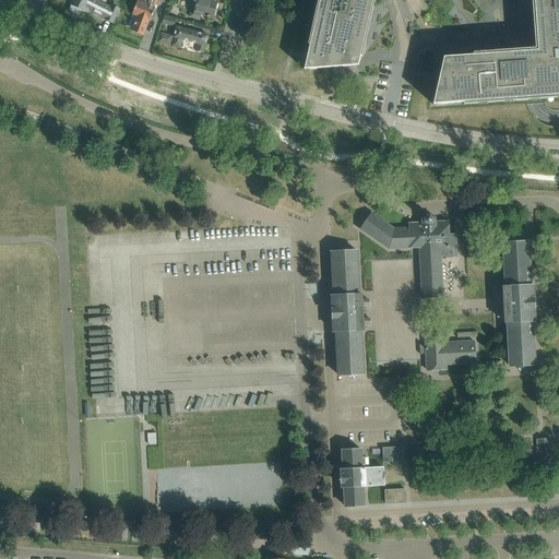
[(71,6),(69,10),(79,15),(81,10),(88,14),(92,9),(106,16),(105,20),(113,24),(121,9),(120,8),(122,3),(115,0),(113,4),(111,4),(110,7),(97,0),(72,0),(70,4),(71,6)]
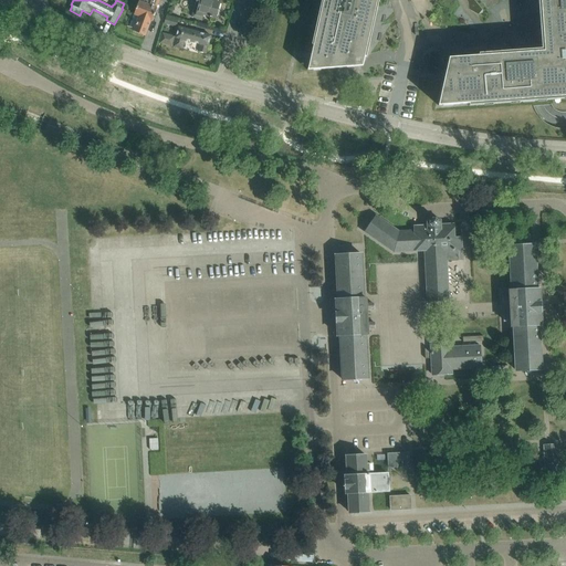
[(139,17),(134,31),(145,35),(150,21),(153,21),(157,8),(157,7),(159,0),(148,0),(147,3),(139,0),(134,14),(139,17)]
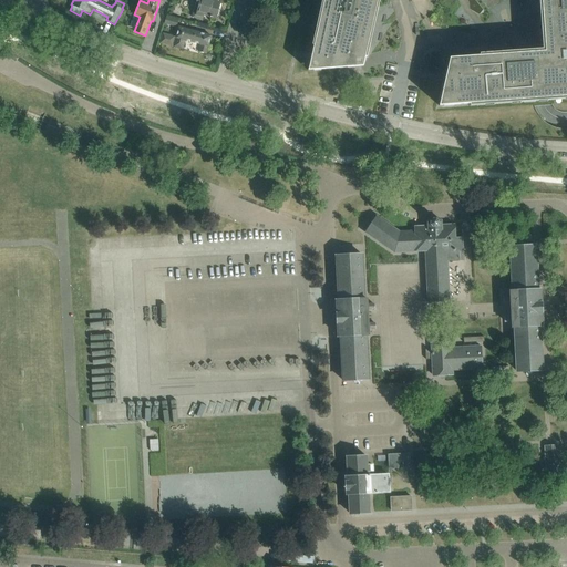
[(196,0),(196,3),(195,2),(192,17),(202,20),(204,16),(216,19),(220,2),(215,1),(215,0),(196,0)]
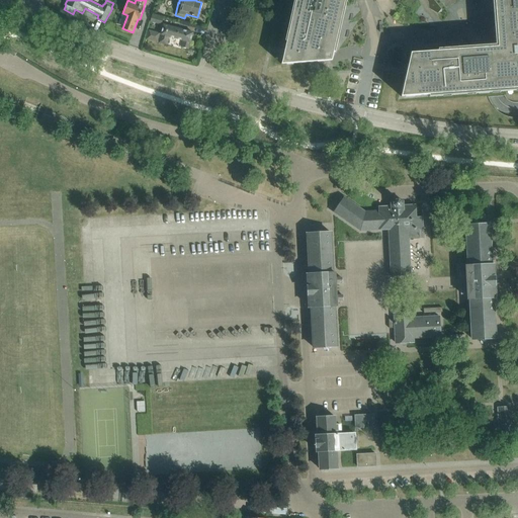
[(517,0),(295,0),(281,64),(310,62),(308,75),(408,67),(402,97),(430,95),(440,94),(454,93),(464,92),(479,91),(490,91),(503,90),(514,89),(517,88),(517,0)]
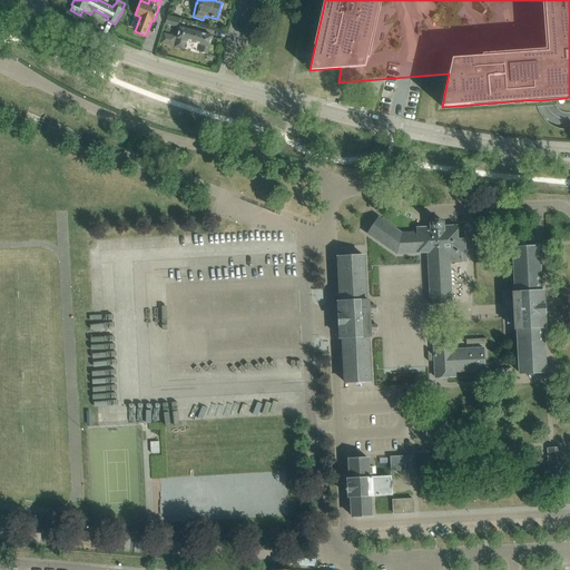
[(167,17),(165,23),(178,27),(179,20),(167,17)]
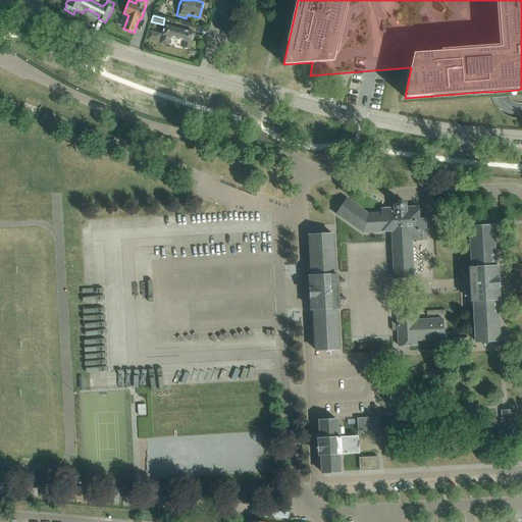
[(147,39),(160,43),(168,45),(169,37),(185,41),(183,48),(190,50),(194,33),(164,24),(162,34),(149,31),(147,39)]
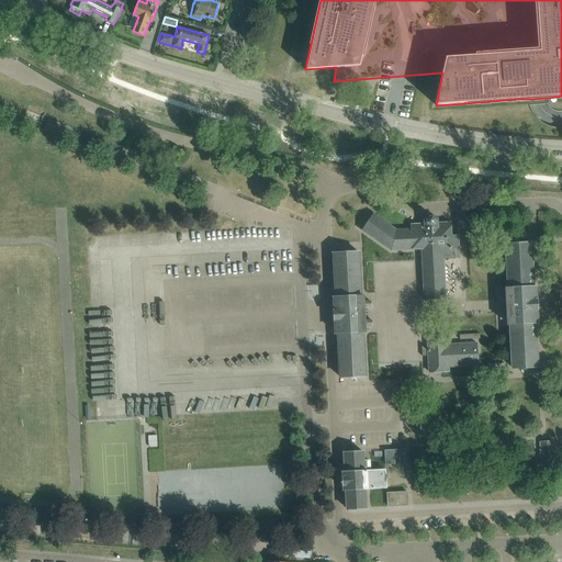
[(12,52),(9,56),(15,62),(19,57),(12,52)]
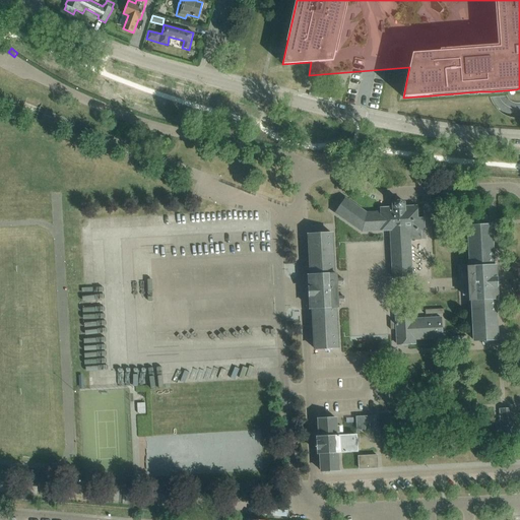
[(345,198),(334,213),(362,232),(390,231),(393,278),(412,277),(410,240),(426,239),(425,218),(417,218),(417,206),(405,206),(404,202),(402,202),(401,201),(395,202),(395,203),(392,204),(393,208),(381,208),(381,212),(367,213),(345,198)]
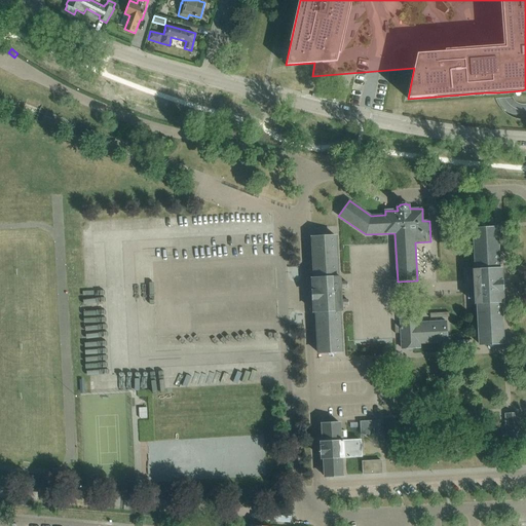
[(474,275),(467,275),(467,280),(474,280),(475,293),(468,294),(468,299),(475,298),(476,303),(478,303),(480,344),(503,343),(501,302),(503,302),(501,269),(499,269),(497,228),(474,229),(476,270),(474,270),(474,275)]
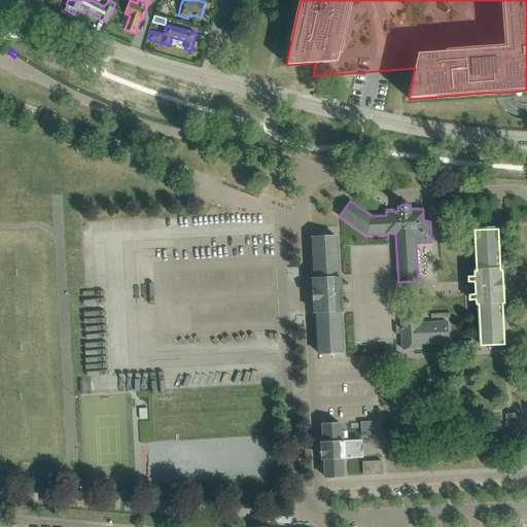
[(315,279),(313,279),(315,313),(317,312),(319,354),(343,352),(341,311),(343,311),(343,306),(349,306),(348,301),(342,301),(342,288),(348,288),(348,283),(342,283),(341,278),(339,278),(337,237),(313,238),(315,279)]
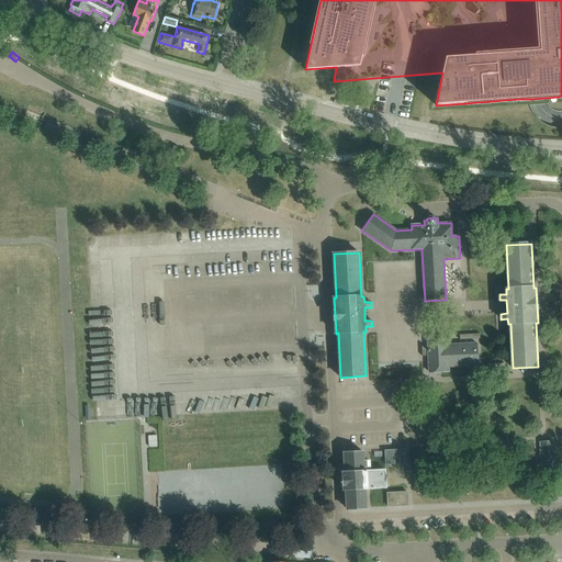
[(428,346),(422,347),(423,357),(428,356),(429,372),(449,371),(449,367),(479,366),(476,344),(461,345),(448,345),(448,339),(428,340),(428,346)]
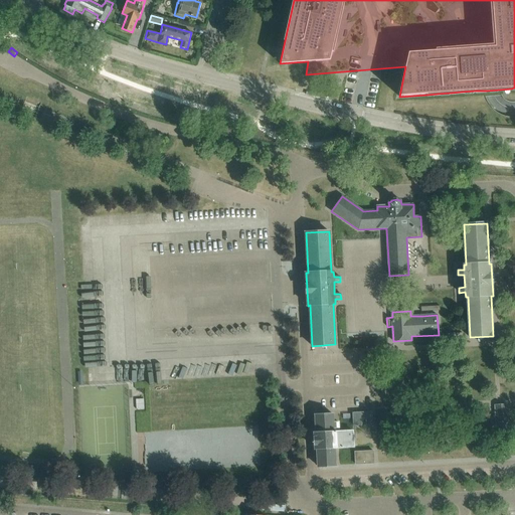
[(507,405),(495,405),(496,431),(508,431),(507,405)]
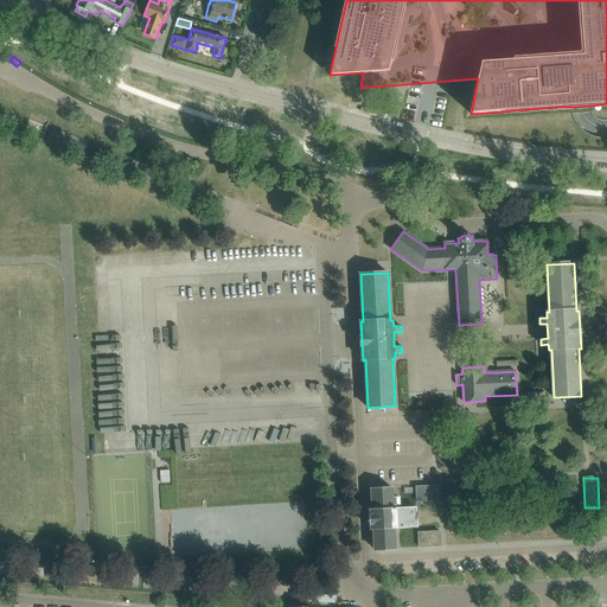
[(438,486),(416,487),(417,502),(426,500),(426,499),(432,498),(433,500),(439,500),(438,486)]
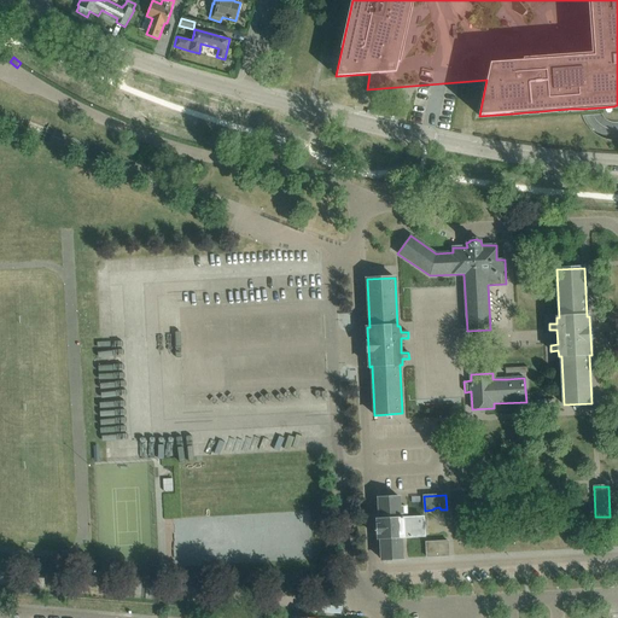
[(379,519),(377,520),(378,538),(380,538),(382,560),(403,559),(402,537),(425,536),(424,518),(403,518),(403,513),(407,513),(407,507),(400,507),(400,497),(378,499),(379,519)]
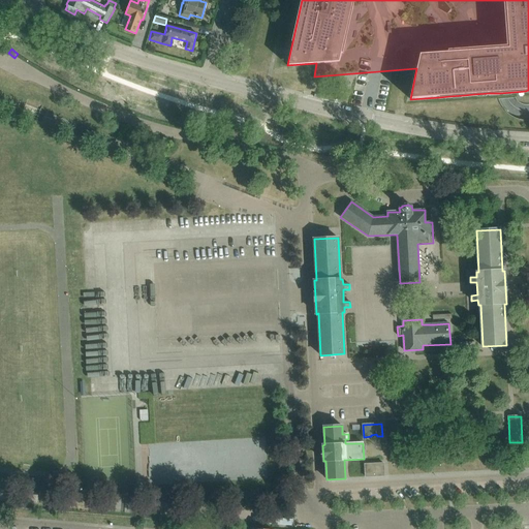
[(384,463),(365,464),(366,476),(384,475),(384,463)]
